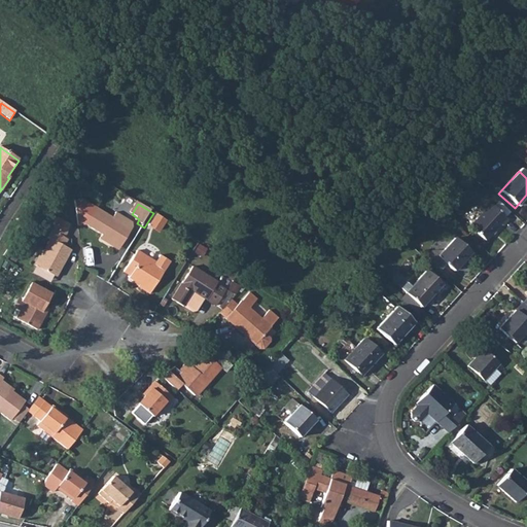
[(491,209),(502,219),(507,213),(496,204),(491,209)]
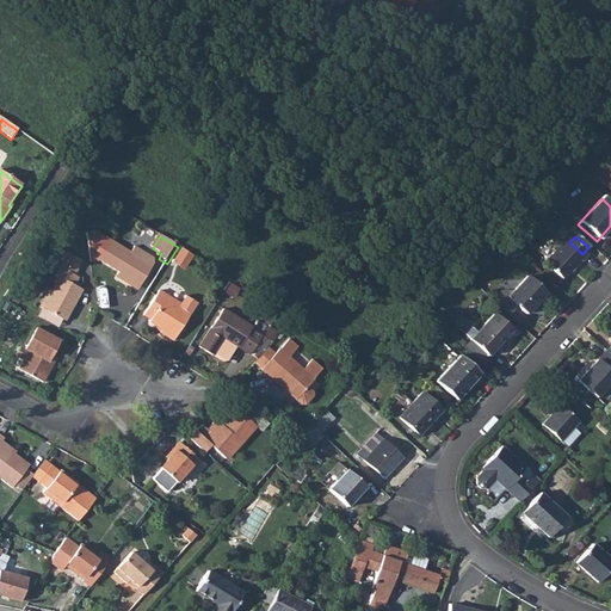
[(566,240),(542,265),(559,281),(576,261),(579,264),(586,257),(582,254),(569,242),(566,240)]
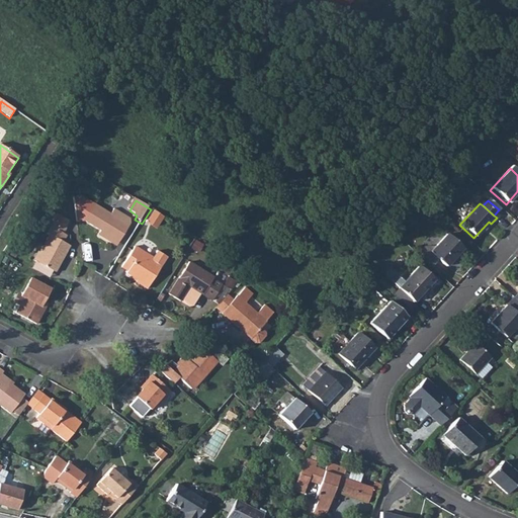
[(130,229),(111,217),(112,216),(96,205),(86,223),(102,233),(100,235),(117,246),(130,229)]
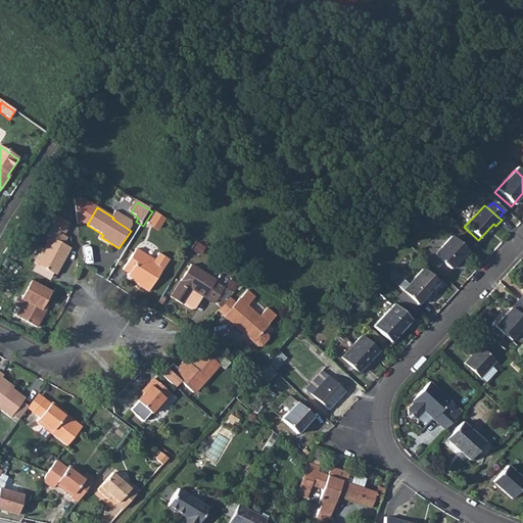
[(156,211),(149,223),(159,229),(165,217),(156,211)]
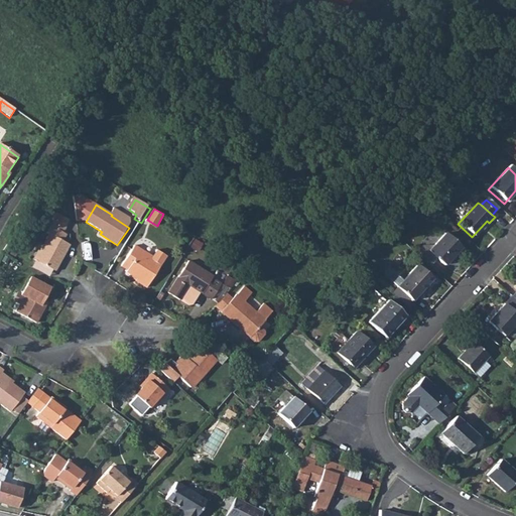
[(112,215),(111,216),(129,228),(131,225),(130,220),(115,211),(112,215)]
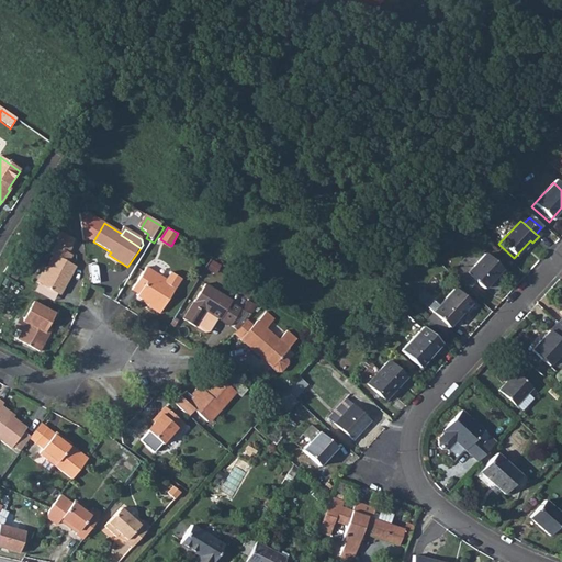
[(56,258),(40,285),(58,296),(66,282),(69,285),(78,270),(70,265),(74,258),(70,256),(75,249),(74,249),(77,242),(64,235),(59,242),(60,243),(54,256),(56,258)]
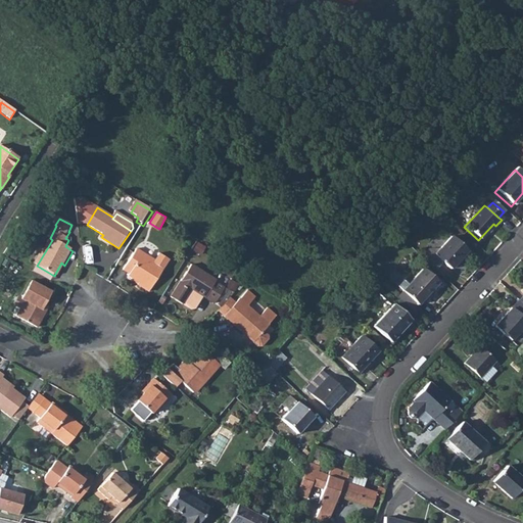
[(448,239),(433,256),(448,271),(464,253),(448,239)]
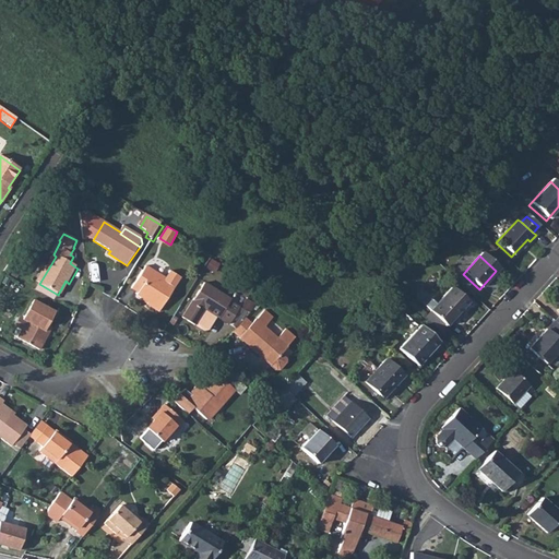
[(147,269),(133,290),(139,295),(138,297),(150,305),(147,306),(159,313),(175,289),(165,283),(166,281),(147,269)]
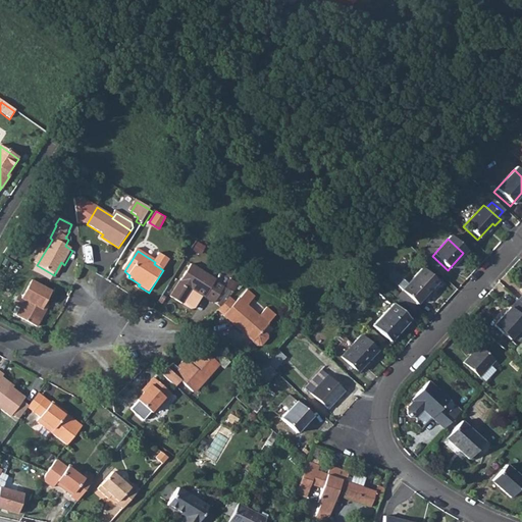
[(171,297),(184,305),(193,290),(204,298),(215,305),(225,290),(215,283),(217,281),(193,265),(171,297)]
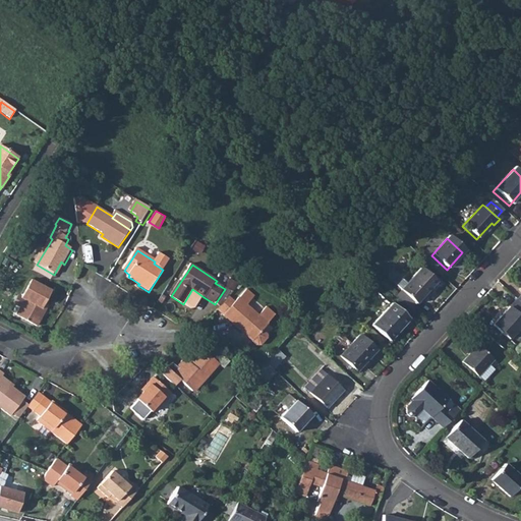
[(419,270),(400,291),(414,304),(435,283),(419,270)]
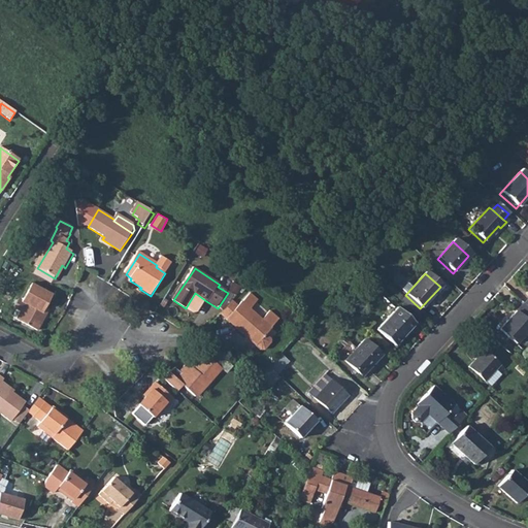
[(53,296),(32,285),(22,301),(19,299),(15,305),(17,307),(22,311),(18,319),(37,330),(46,315),(43,314),(53,296)]
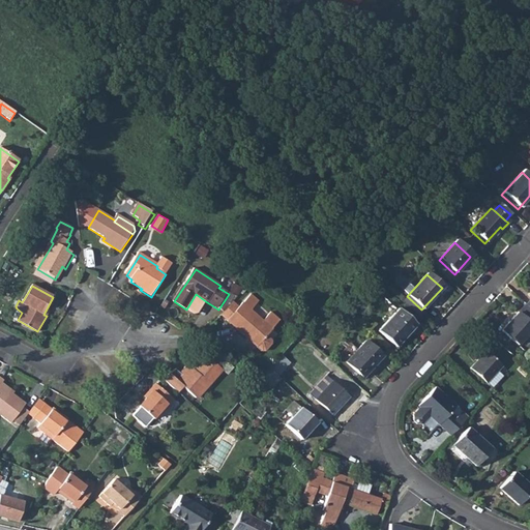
[(196,294),(186,310),(195,315),(200,314),(207,302),(196,294)]
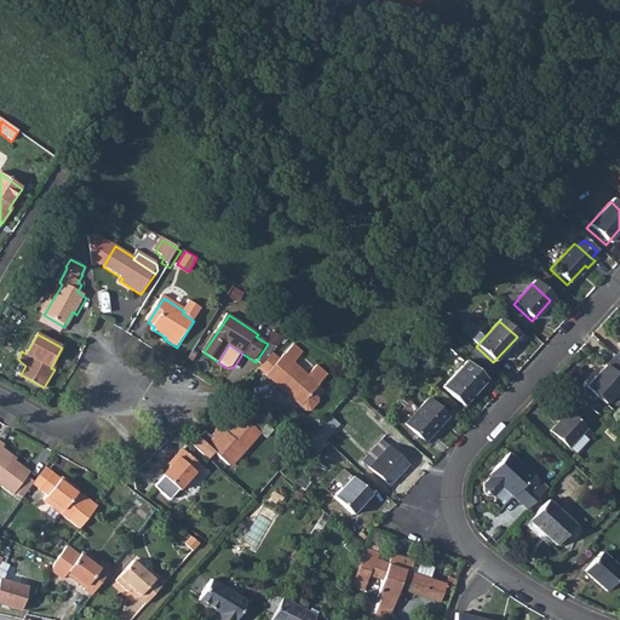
[(279,361),(264,377),(287,397),(290,395),(302,405),(311,394),(317,386),(327,375),(316,367),(306,378),(292,365),(302,355),(292,346),(283,357),(282,356),(279,361)]
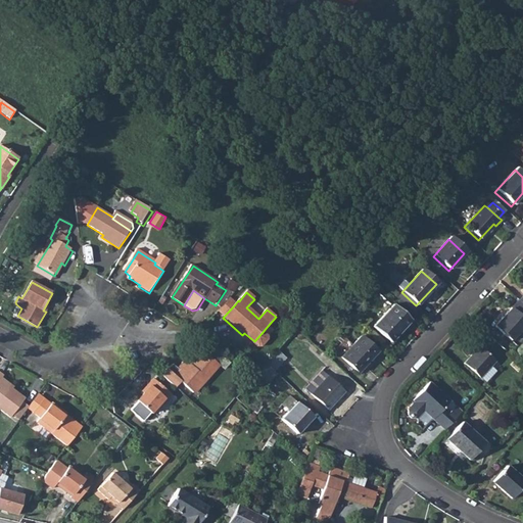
[(401,292),(396,298),(411,312),(416,305),(401,292)]
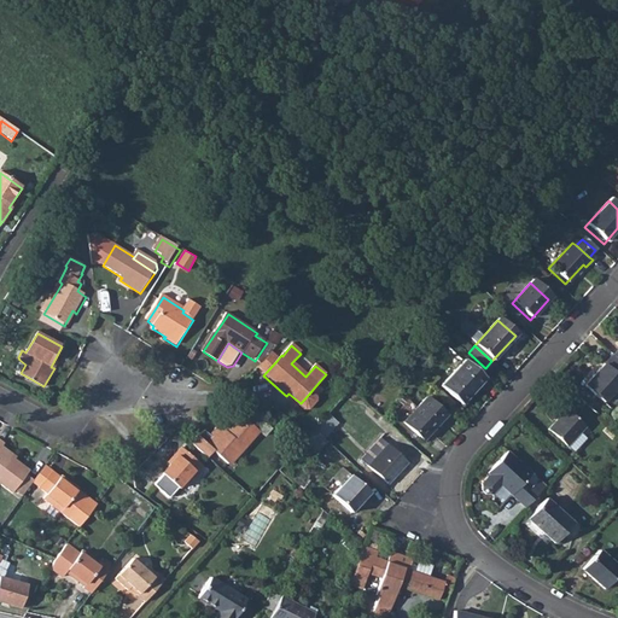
[(263,375),(278,360),(270,355),(257,371),(263,375)]
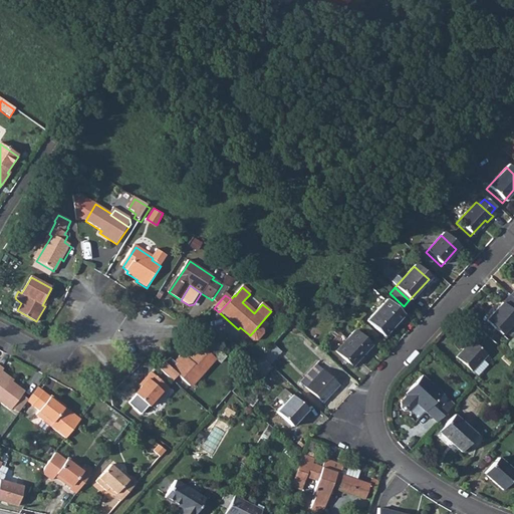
[(509,297),(485,322),(500,336),(513,321),(513,301),(510,298),(509,297)]
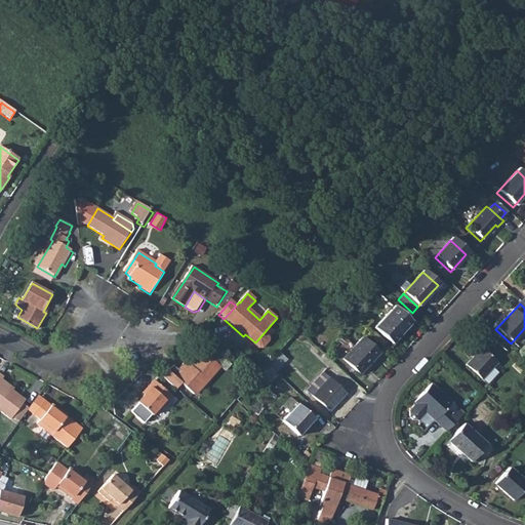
[(393,307),(373,327),(391,344),(410,322),(393,307)]
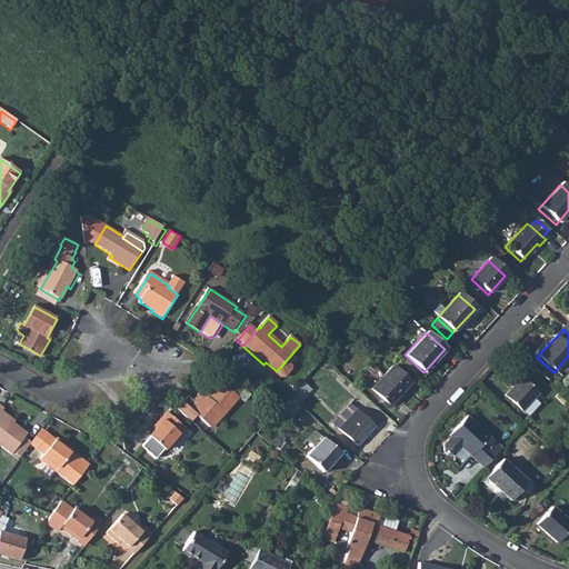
[(286,361),(277,371),(275,373),(280,379),(283,379),(291,370),(291,367),(286,361)]
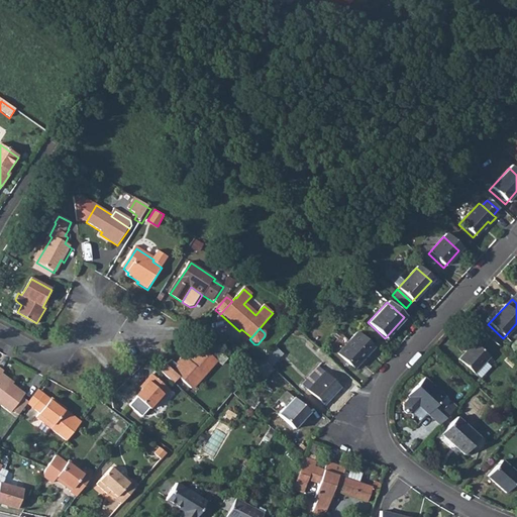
[(356,333),(337,353),(353,369),(373,348),(356,333)]
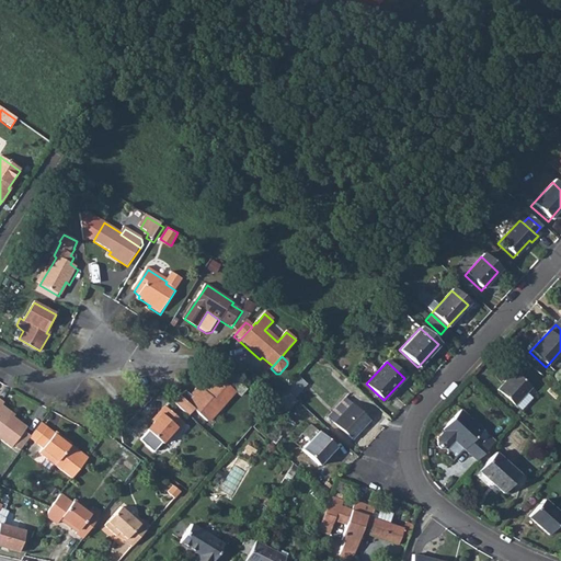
[(507,379),(496,391),(513,407),(529,389),(511,373),(505,378),(507,379)]
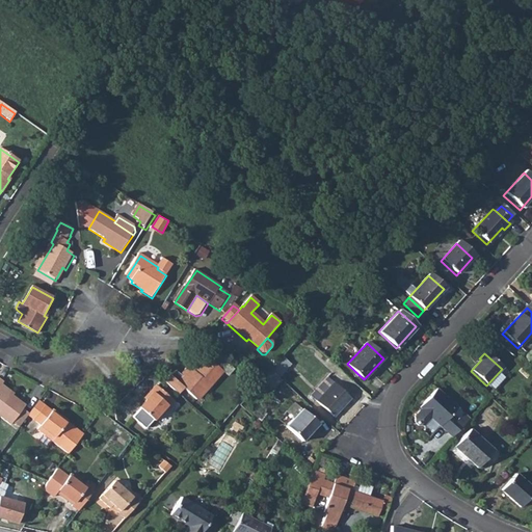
[(284,356),(271,371),(281,378),(292,365),(284,356)]
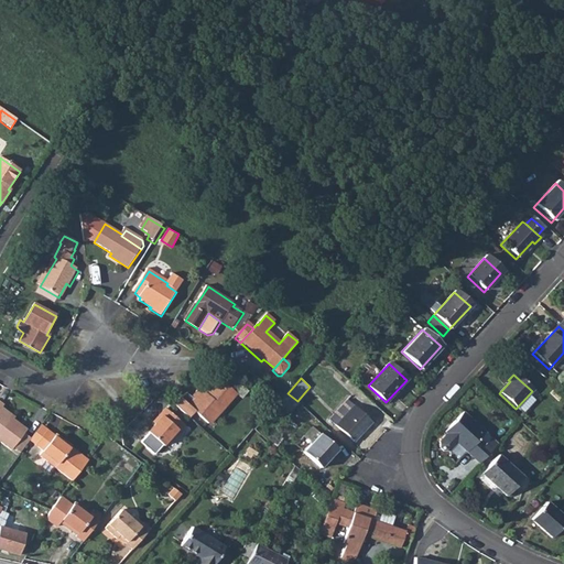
[(187,394),(174,404),(188,418),(193,412),(208,425),(215,418),(216,419),(237,396),(223,383),(216,383),(204,398),(197,392),(192,398),(187,394)]
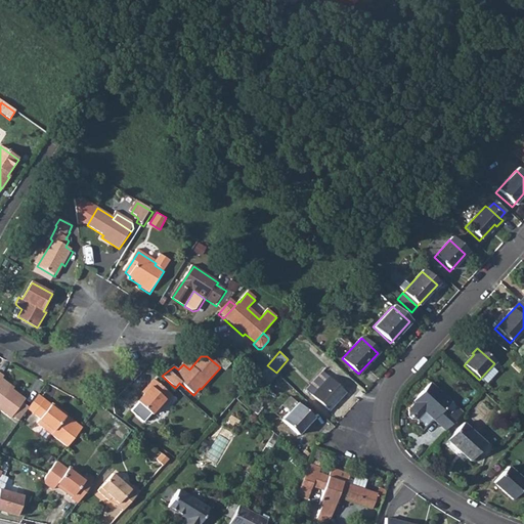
[(267,365),(259,375),(269,384),(277,375),(276,373),(267,365)]
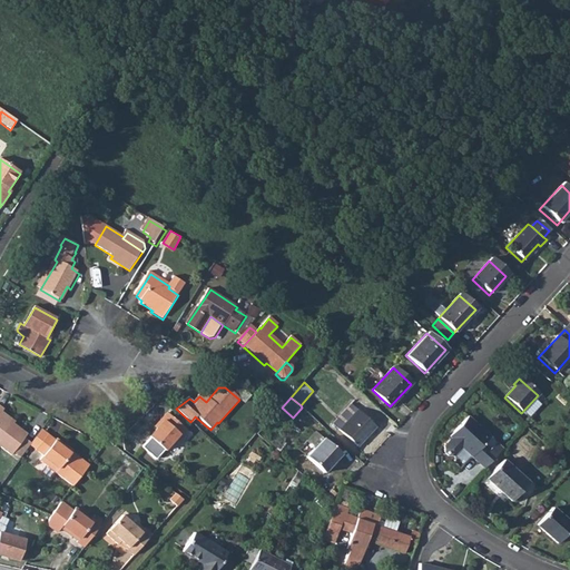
[(0,405),(0,445),(11,454),(12,452),(23,438),(27,433),(0,413),(3,409),(0,405)]
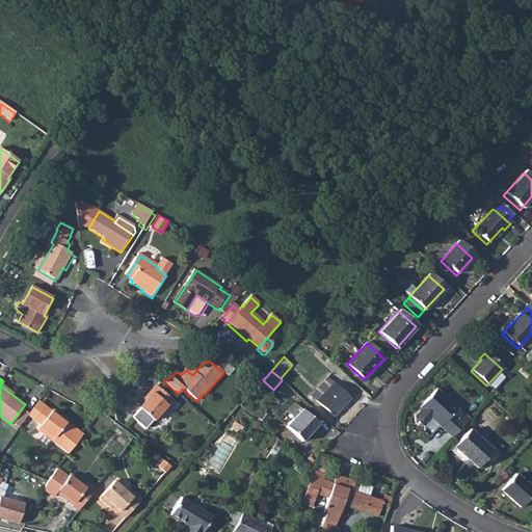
[(333,382),(317,400),(334,416),(349,398),(333,382)]
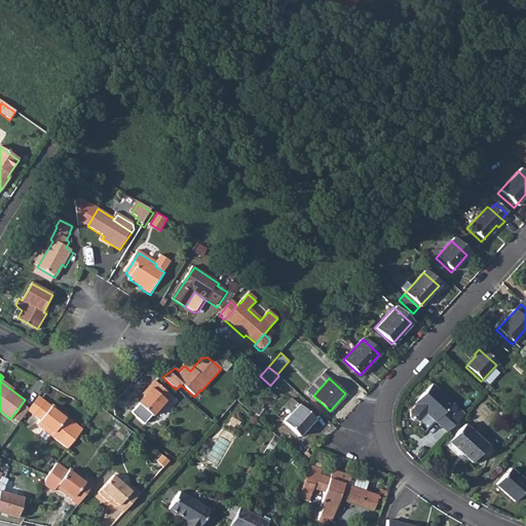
[(147,397),(140,404),(153,416),(160,409),(162,410),(175,398),(156,381),(145,395),(147,397)]
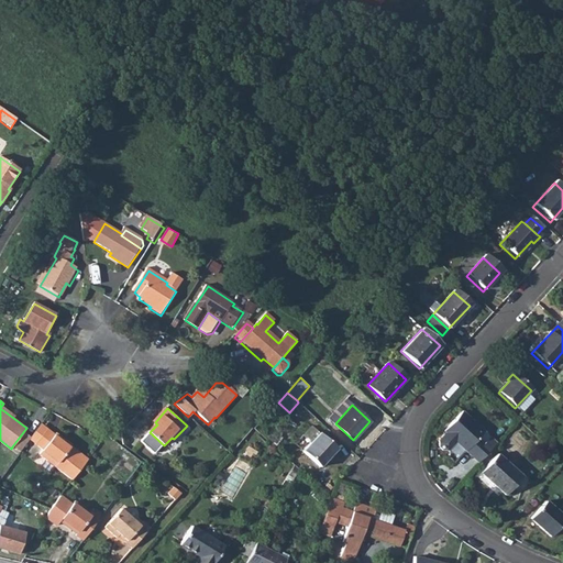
[(455,443),(472,459),(483,445),(476,440),(482,433),(460,414),(443,432),(444,433),(438,441),(438,448),(442,452),(449,451),(455,443)]
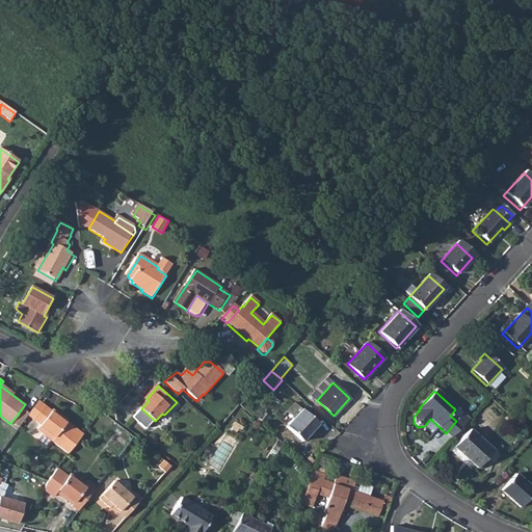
[(28,415),(34,420),(46,405),(38,400),(29,414),(28,415)]
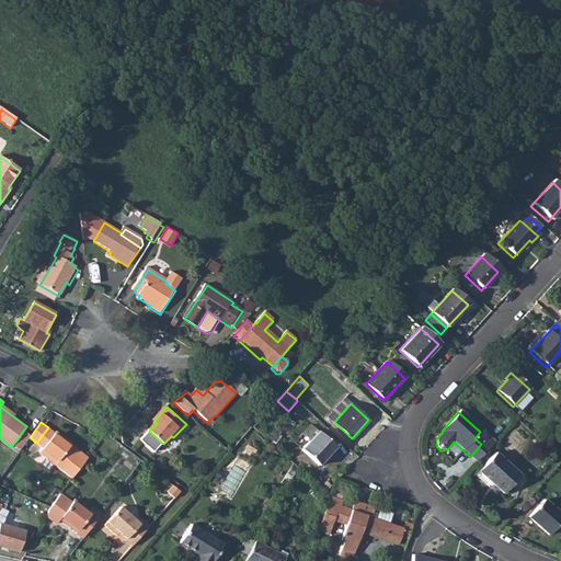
[(309,442),(300,450),(318,467),(333,449),(308,426),(301,434),(309,442)]
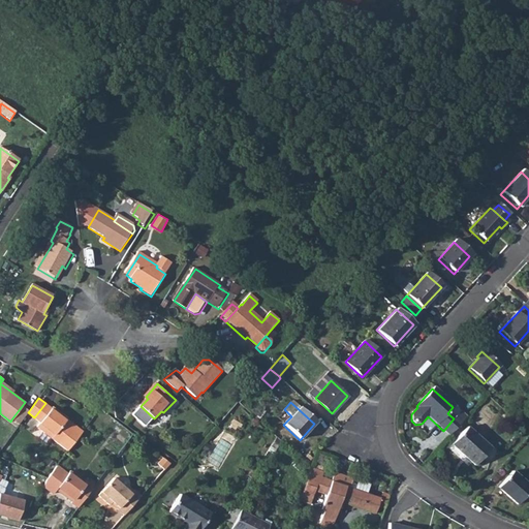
[(45,403),(34,417),(41,423),(37,428),(69,452),(83,433),(84,431),(67,419),(66,421),(61,416),(63,414),(53,407),(53,408),(45,403)]
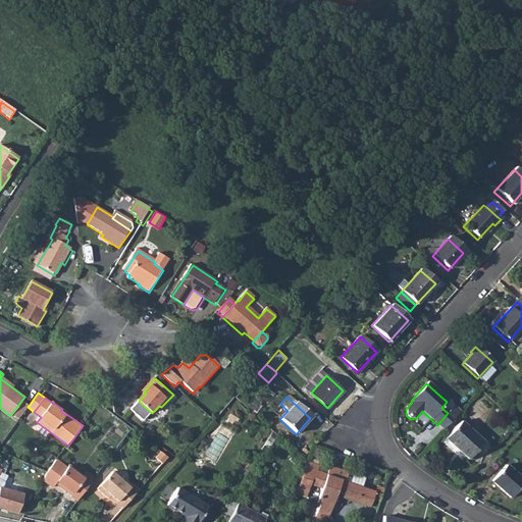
[(11,414),(18,419),(28,407),(29,406),(21,401),(11,414)]
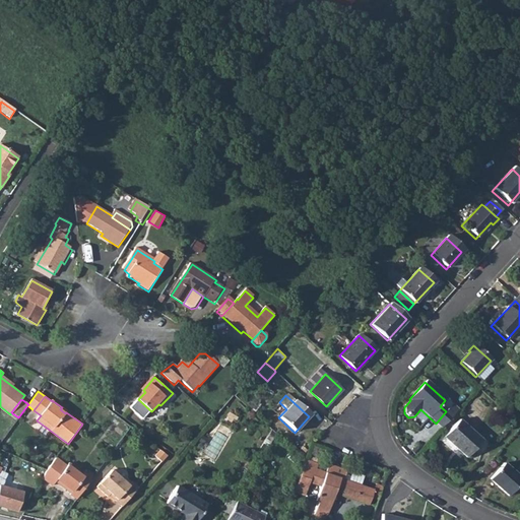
[(446,411),(436,424),(441,429),(457,411),(451,406),(446,411)]
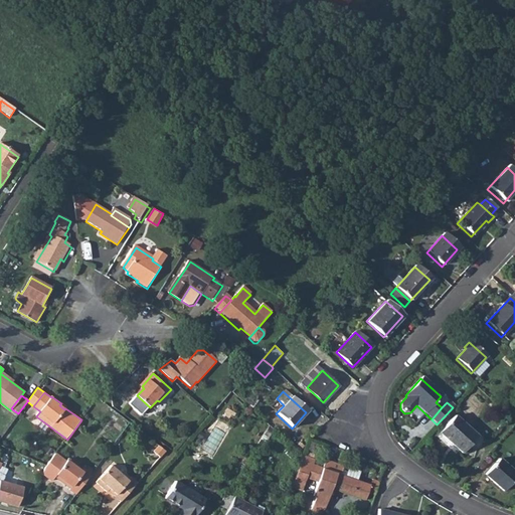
[(456,416),(441,433),(463,453),(477,437),(456,416)]
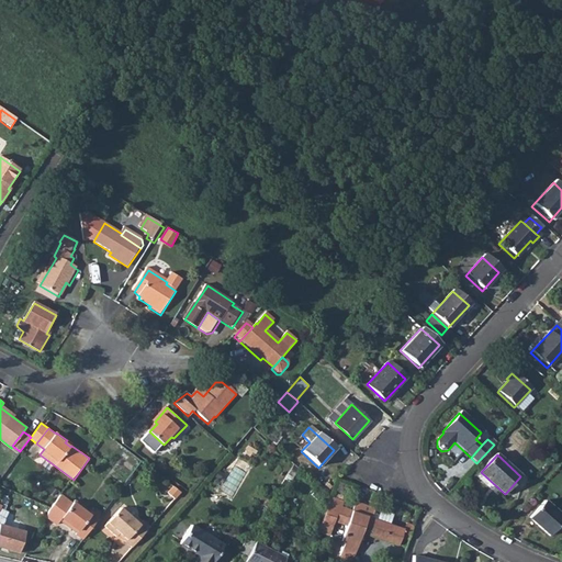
[(177,499),(181,494),(175,490),(173,487),(168,494),(176,501),(177,499)]
